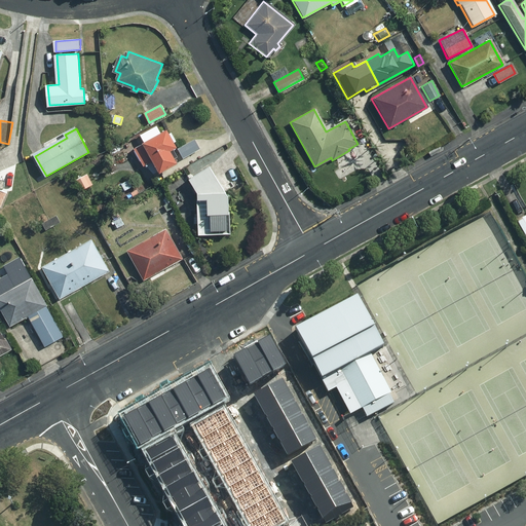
[(168,129),(136,148),(145,165),(155,160),(161,172),(179,162),(172,151),(178,148),(168,129)]
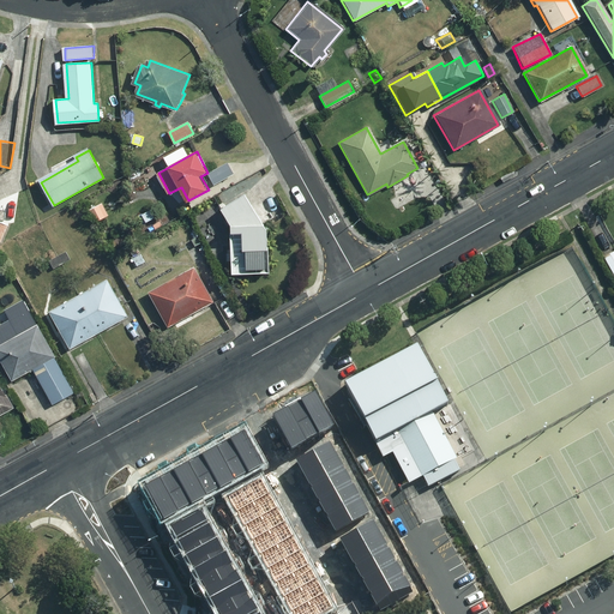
[(208,174),(214,185),(234,173),(228,163),(208,174)]
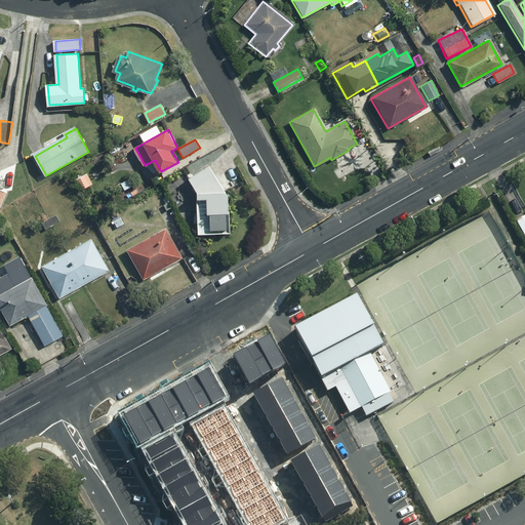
[(443,145),(431,151),(433,155),(445,148),(443,145)]
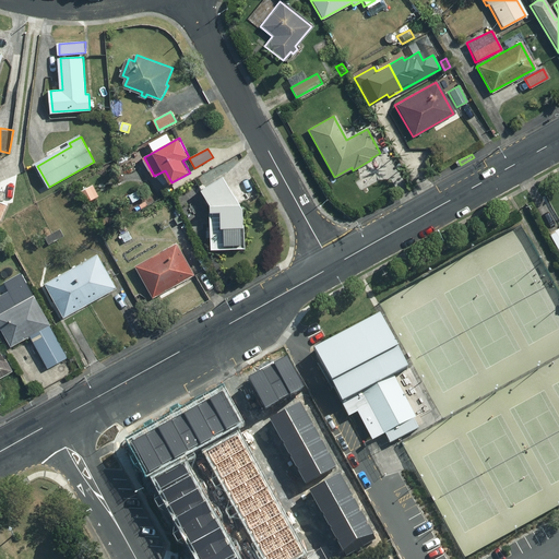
[(222,177),(201,191),(211,205),(211,207),(212,249),(245,249),(244,210),(244,209),(241,206),(241,205),(223,177),(222,177)]
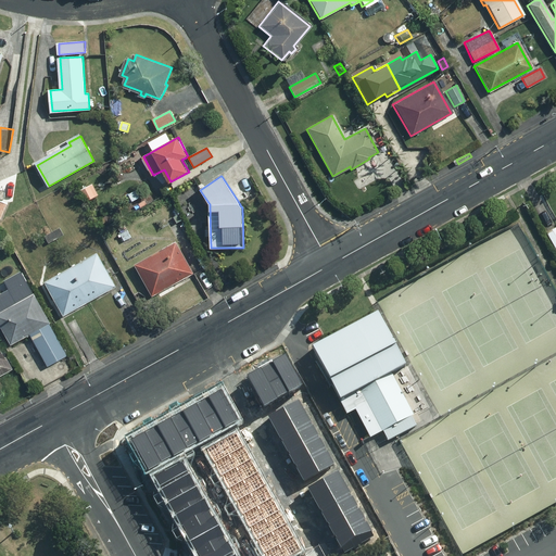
[(96,182),(81,189),(87,201),(101,194),(96,182)]
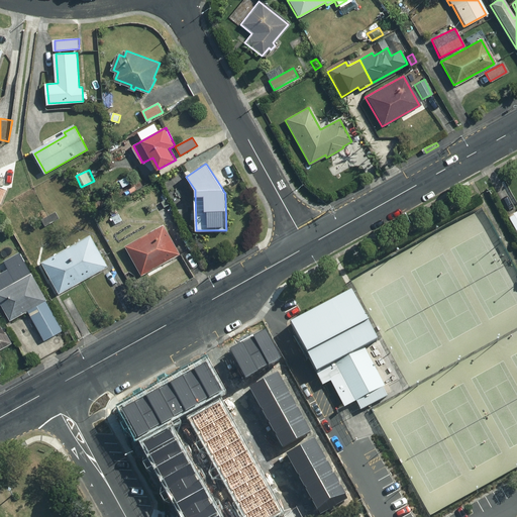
[(120,181),(123,187),(131,183),(128,176),(120,181)]
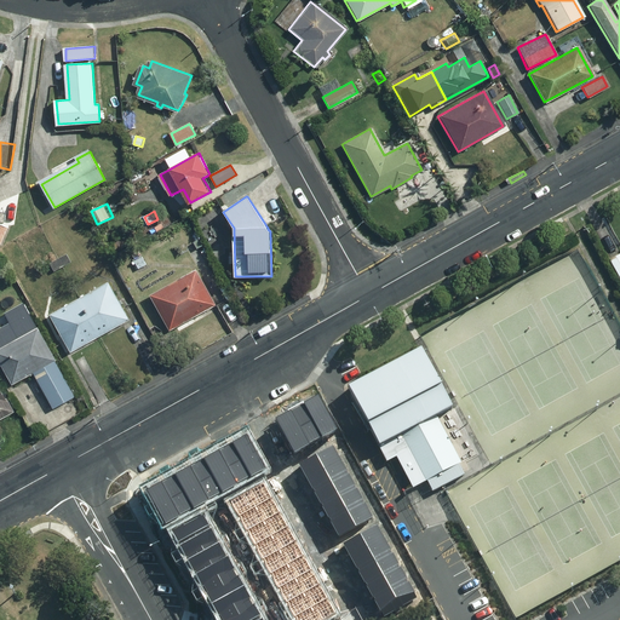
[(0,245),(4,244),(10,228),(0,224),(0,222),(0,245)]
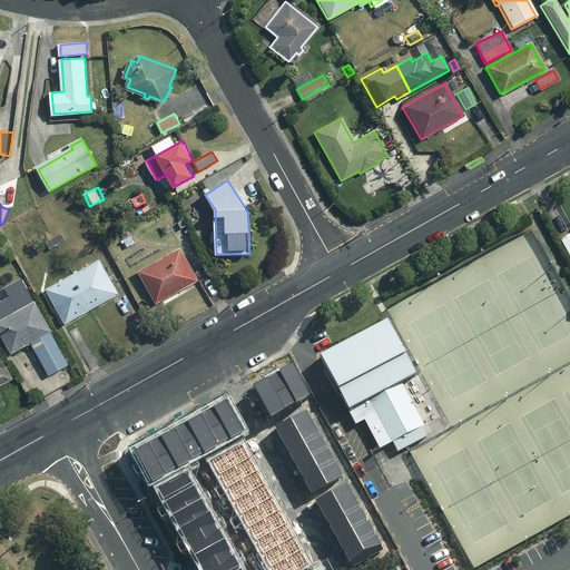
[(569,232),(559,238),(569,257),(569,232)]
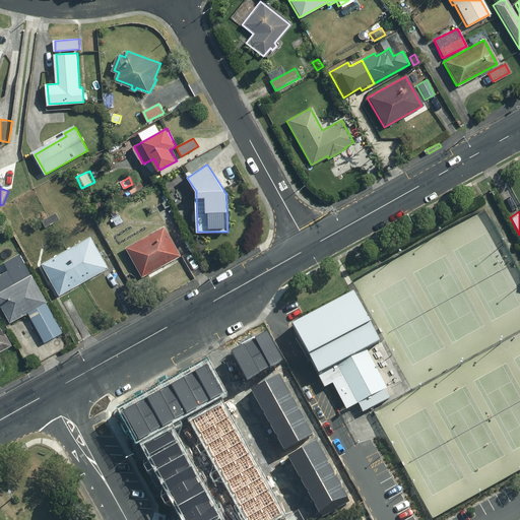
[(49,216),(53,223),(60,220),(56,213),(49,216)]
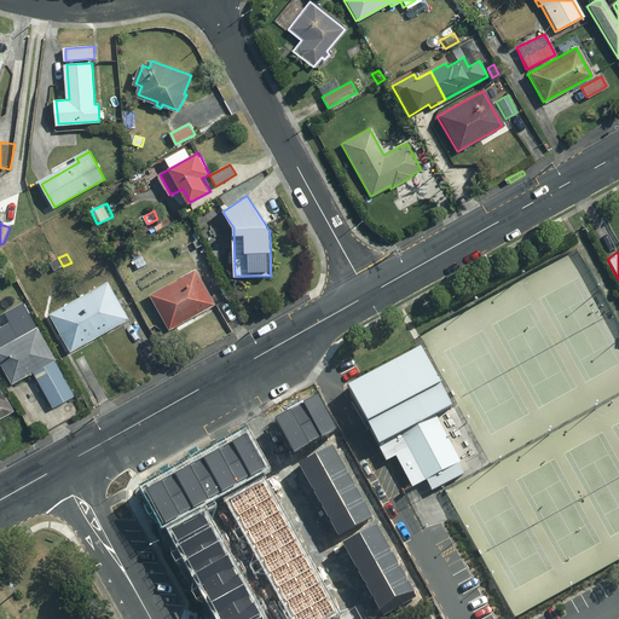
[(143,256),(134,260),(139,268),(148,264),(143,256)]
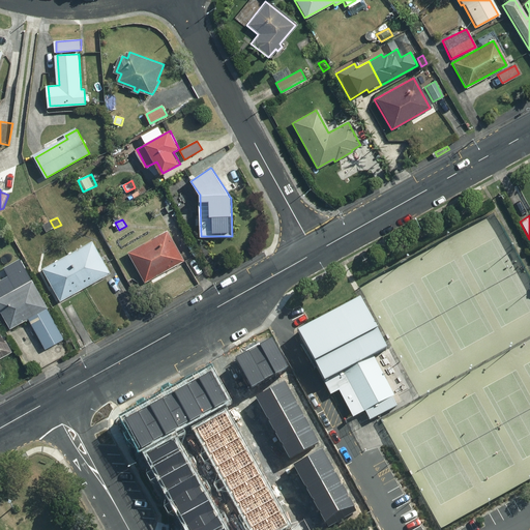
[(54,228),(50,221),(43,225),(47,232),(54,228)]
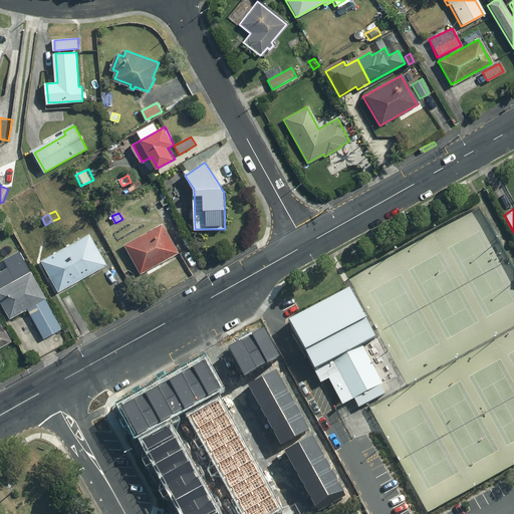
[(165,224),(127,245),(144,273),(181,253),(165,224)]
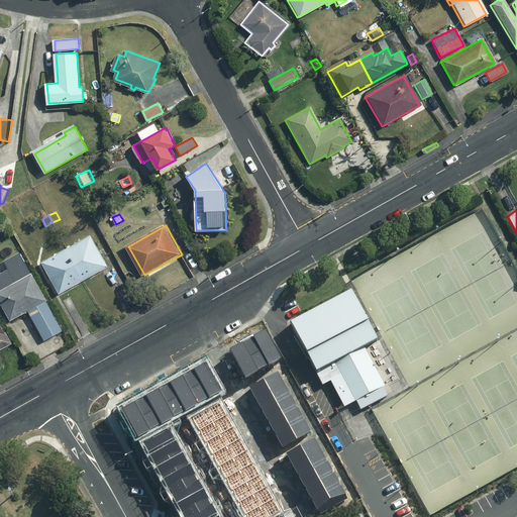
[(67,249),(84,280),(110,266),(92,234),(67,249)]
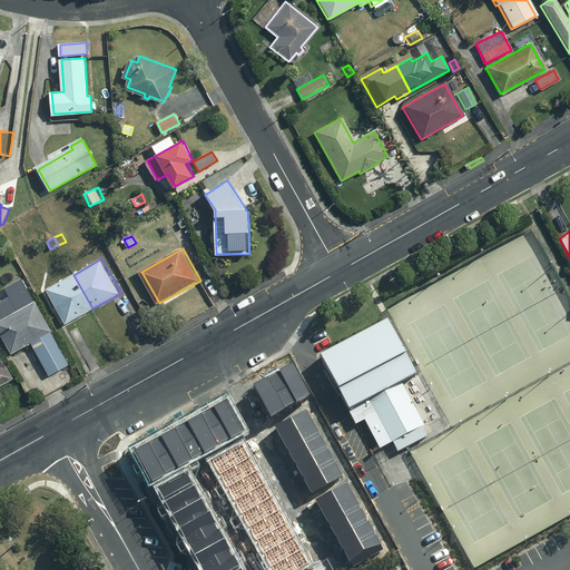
[(79,316),(92,308),(74,275),(48,290),(67,323),(79,316)]
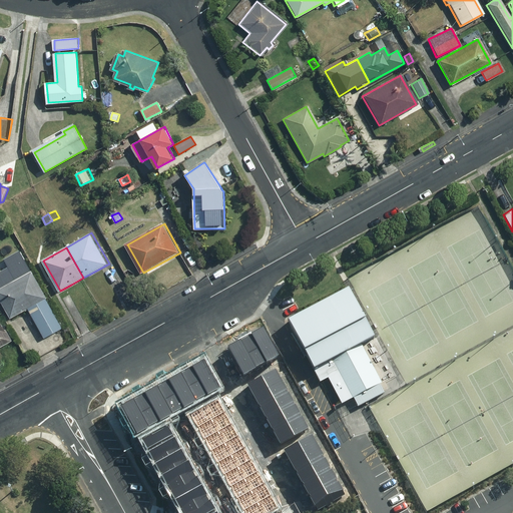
[(64,328),(34,273),(20,280),(15,273),(0,281),(0,290),(0,291),(0,290),(0,294),(13,318),(31,308),(34,313),(32,314),(45,338),(64,328)]
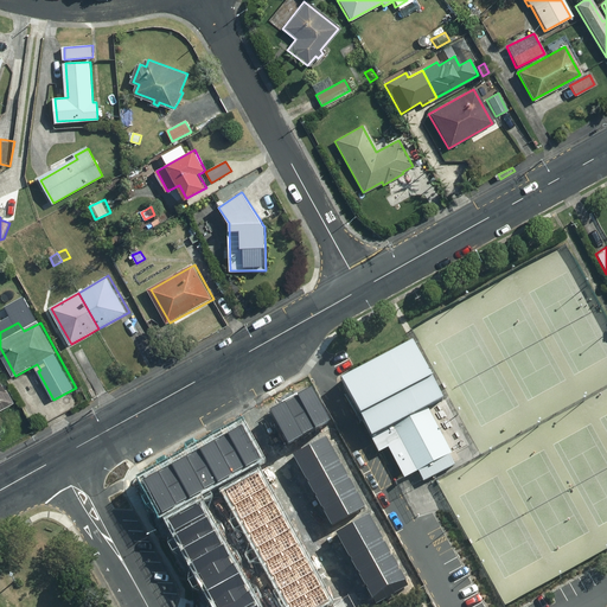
[(343,382),(371,438),(381,433),(383,439),(381,440),(401,479),(416,472),(421,483),(453,466),(423,409),(441,401),(411,344),(408,346),(343,382)]
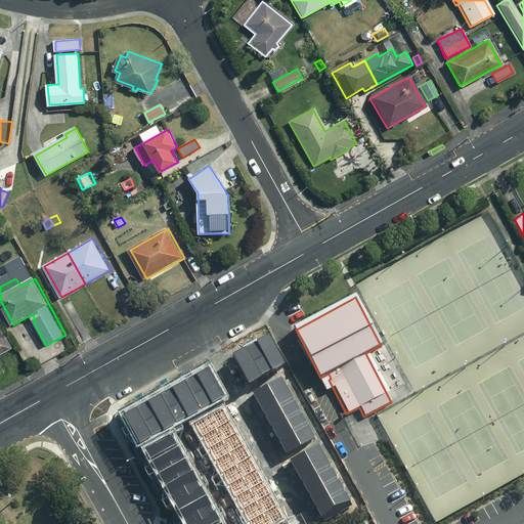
[(14,348),(0,322),(0,352),(1,355),(14,348)]
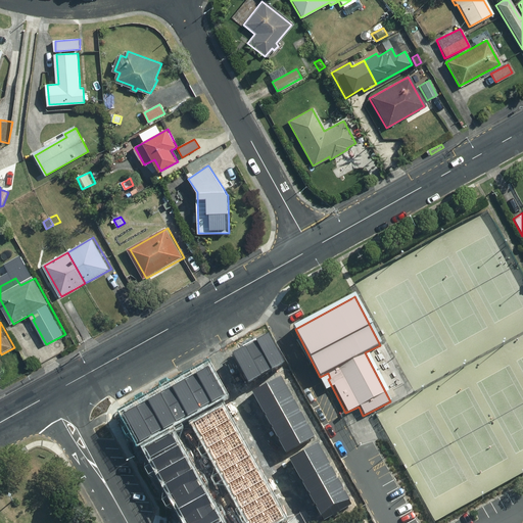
[(271,341),(238,359),(325,519),(358,502),(271,341)]
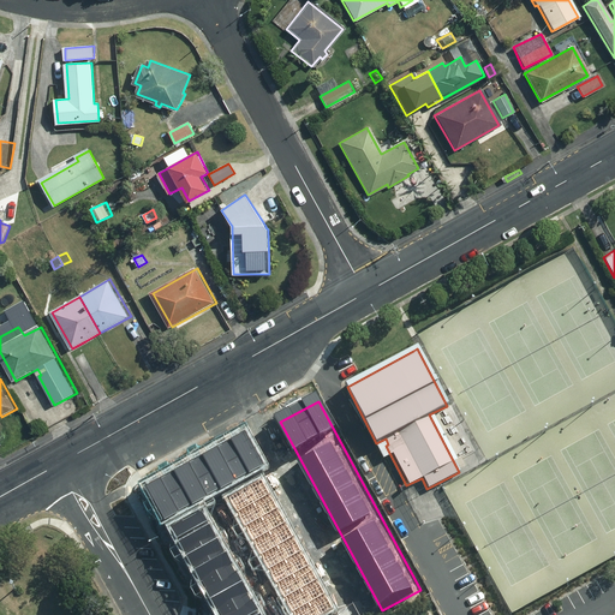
[(228,428),(215,435),(219,442),(232,435),(228,428)]
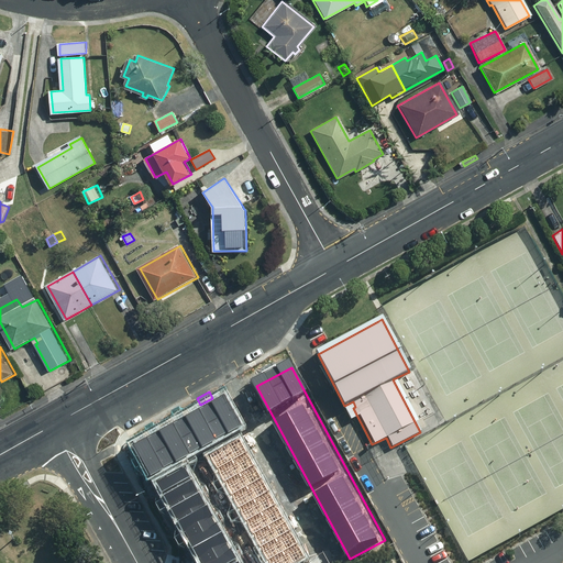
[(288,562),(311,551),(227,396),(190,416),(272,562),(288,562)]
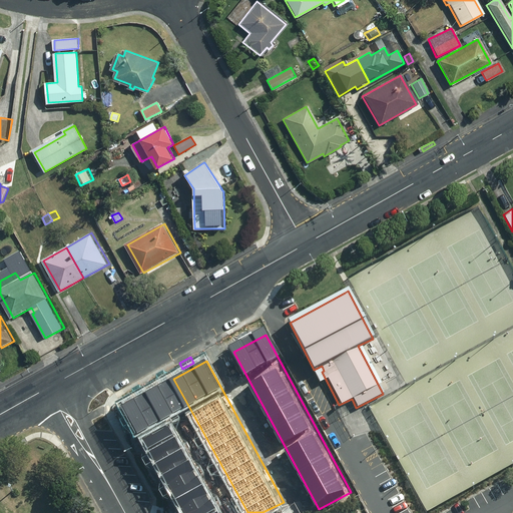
[(181,512),(230,512),(179,420),(190,414),(172,383),(124,410),(181,512)]
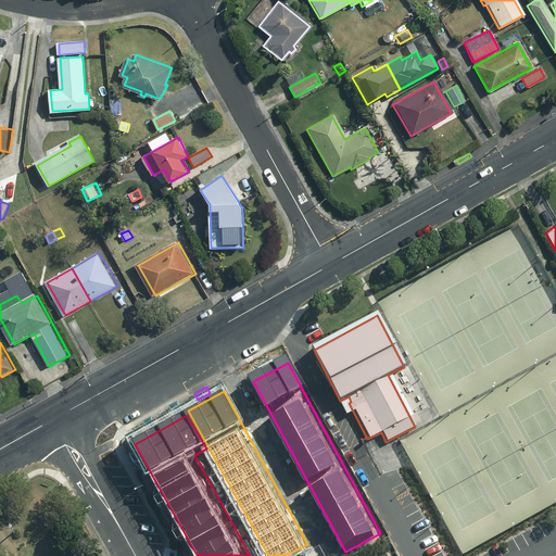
[(413,476),(408,468),(401,471),(405,480),(413,476)]
